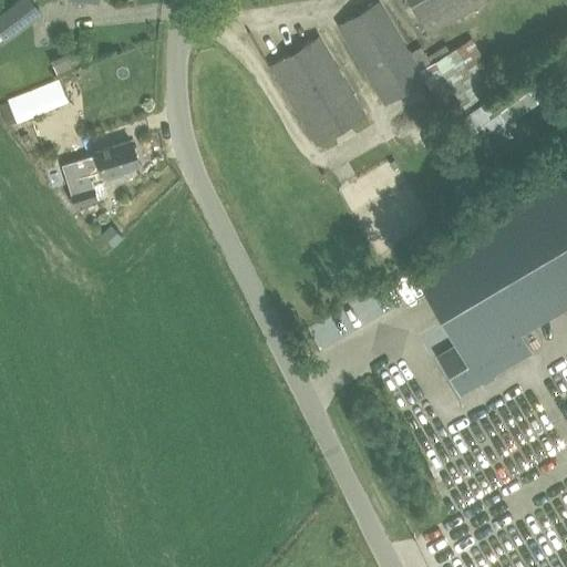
[(30,0),(20,0),(0,16),(0,35),(7,44),(42,16),(30,0)]
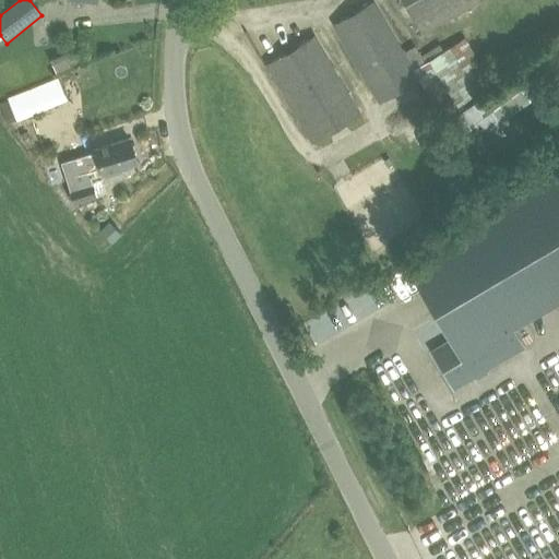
[(427,0),(401,0),(421,34),(441,23),(427,0)]
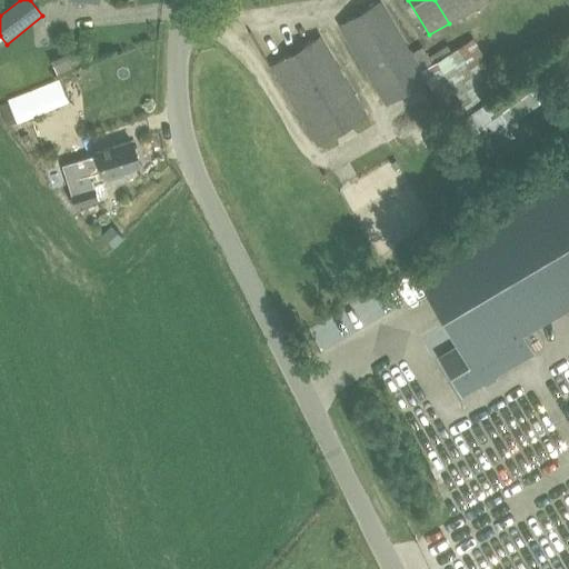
[(460,0),(468,12),(472,10),(488,0),(487,0),(460,0)]
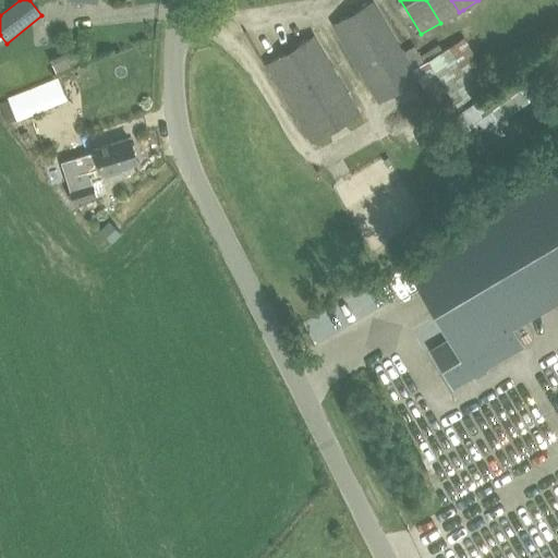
[(417,79),(412,69),(372,1),(332,24),(378,101),(416,80),(417,79)]
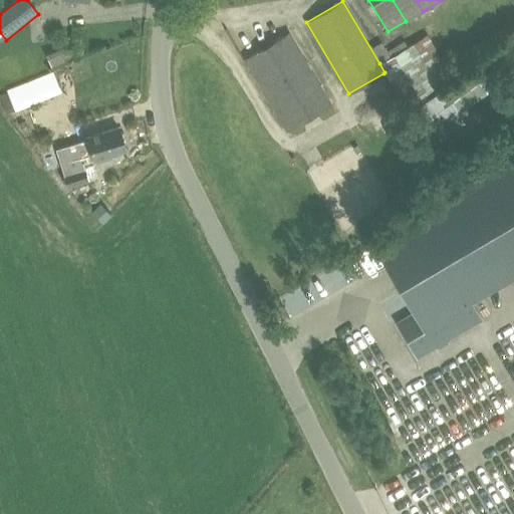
[(289,33),(245,59),(287,130),(331,103),(289,33)]
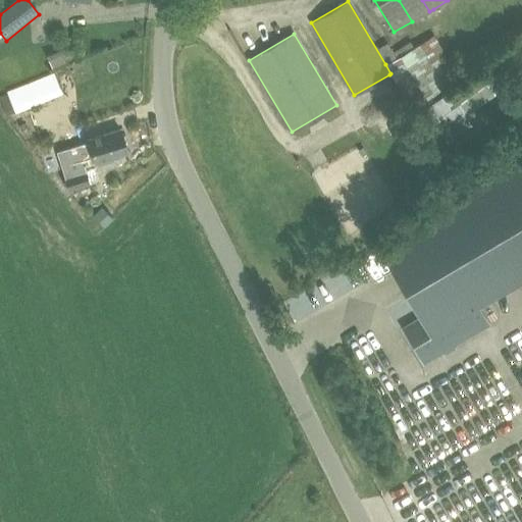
[(433,35),(385,64),(390,73),(389,74),(411,109),(459,76),(433,35)]
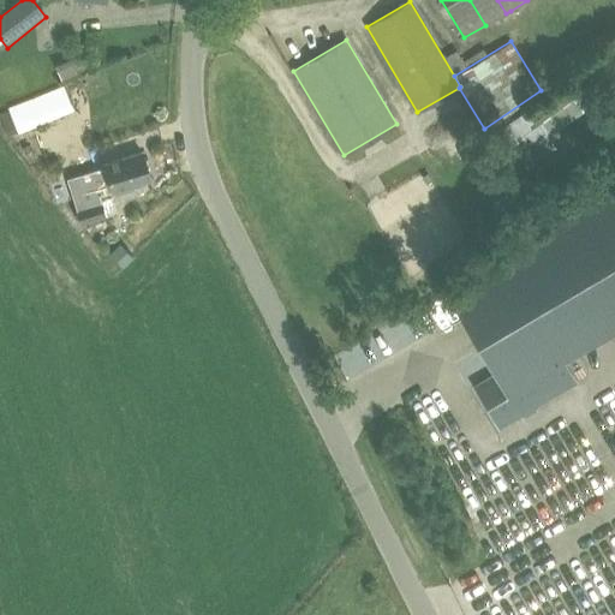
[(520,153),(614,84),(614,42),(502,125),(520,153)]
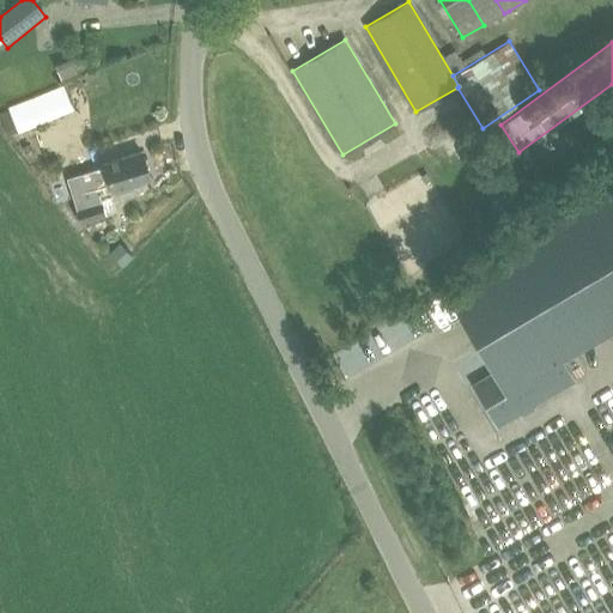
[(64,85),(8,108),(18,132),(73,109),(64,85)]
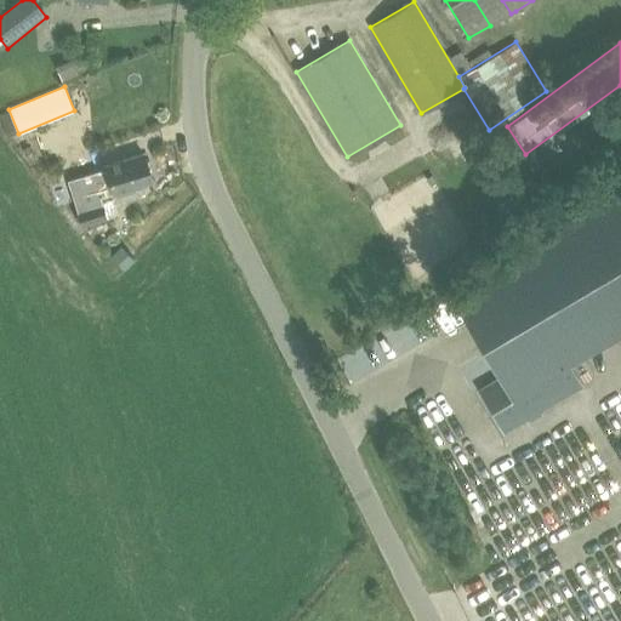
[(109,194),(115,193),(117,197),(134,192),(132,187),(152,182),(143,153),(104,164),(106,167),(68,180),(77,210),(81,227),(107,220),(100,197),(109,194)]
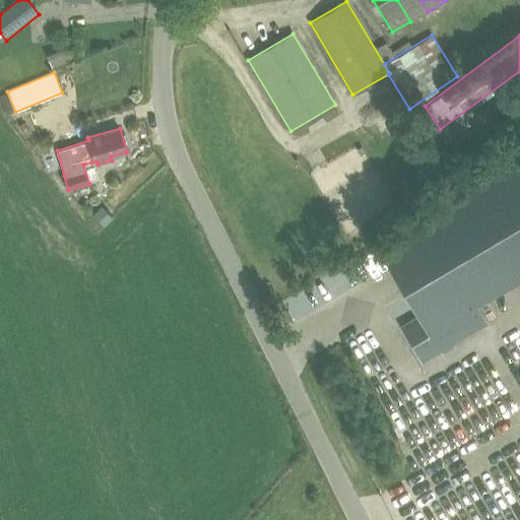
[(51,167),(54,179),(64,176),(62,170),(61,164),(51,167)]
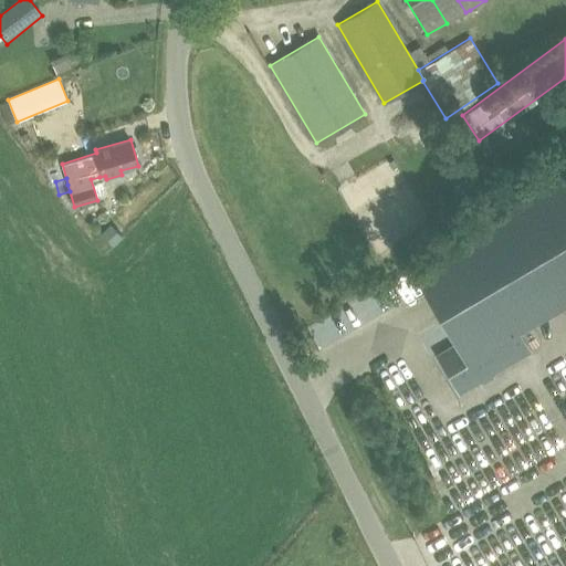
[(565,182),(563,178),(410,268),(456,344),(437,355),(459,394),(530,352),(519,333),(565,304),(565,182)]
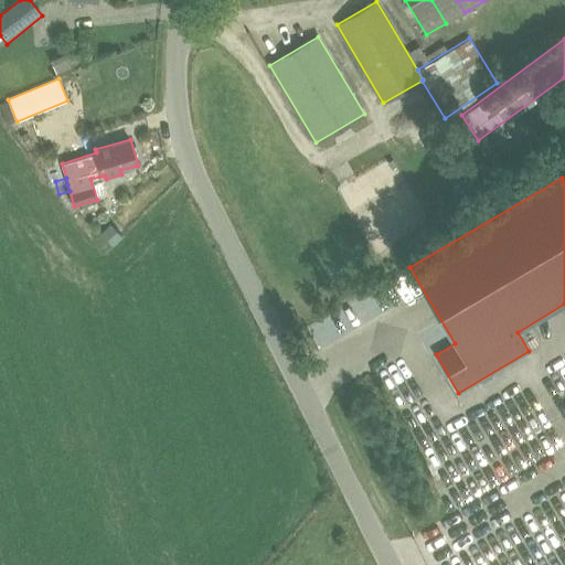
[(109,222),(99,232),(112,245),(123,235),(109,222)]
